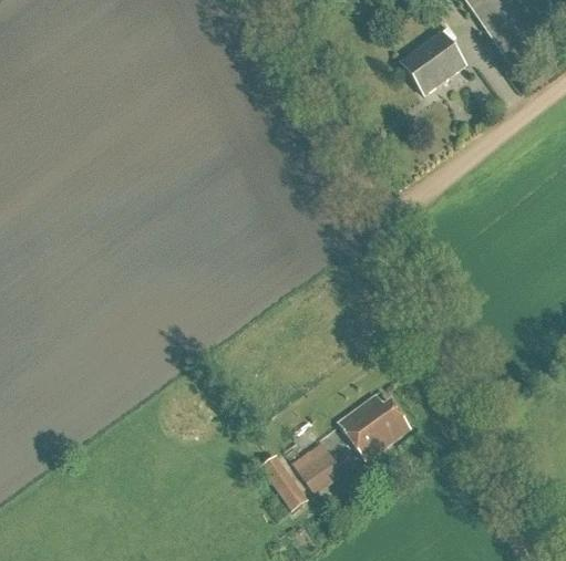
[(465,0),(507,62),(535,44),(504,0),(465,0)]
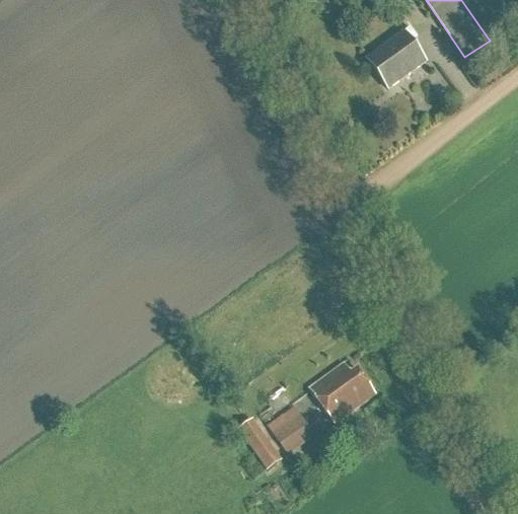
[(426,59),(403,29),(367,57),(388,86),(426,59)]
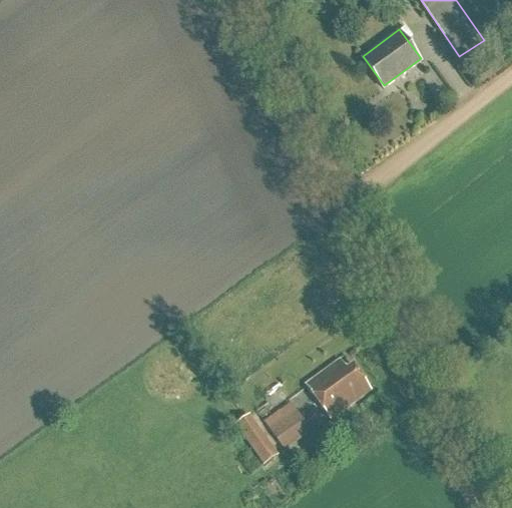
[(347,366),(340,356),(306,381),(331,415),(371,386),(353,362),(347,366)]
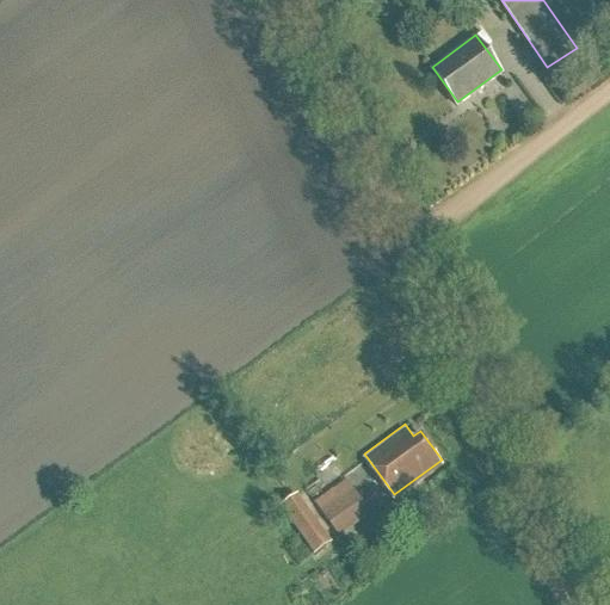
[(321,508),(340,533),(370,511),(352,486),(321,508)]
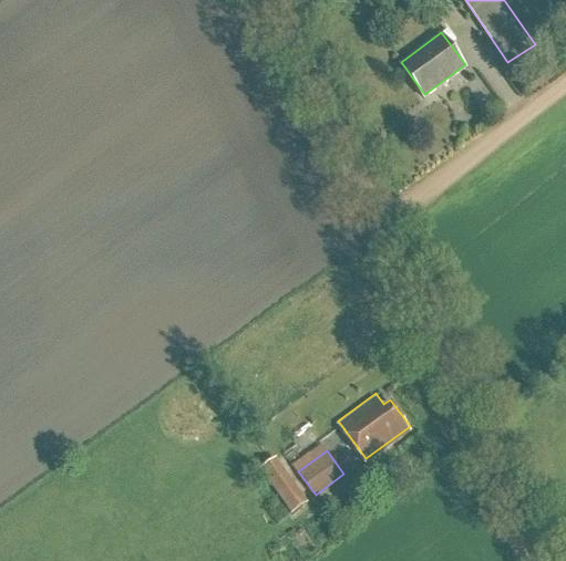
[(307,500),(276,456),(259,467),(291,511),(307,500)]
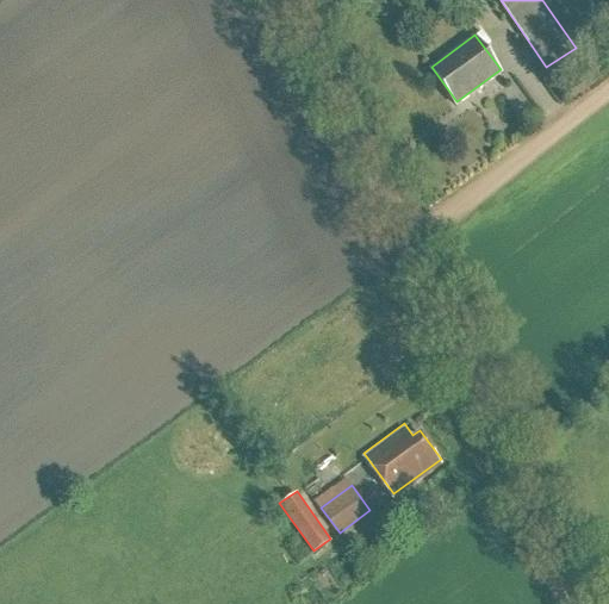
[(379,535),(383,533),(376,522),(371,524),(379,535)]
